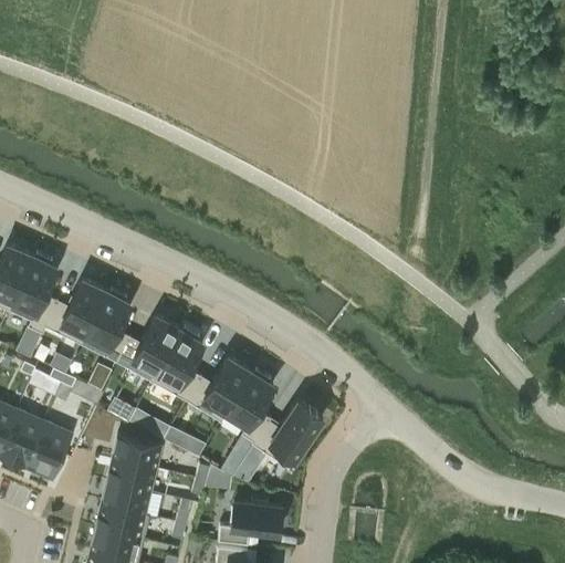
[(0,302),(9,306),(32,257),(8,246),(0,263),(0,302)]
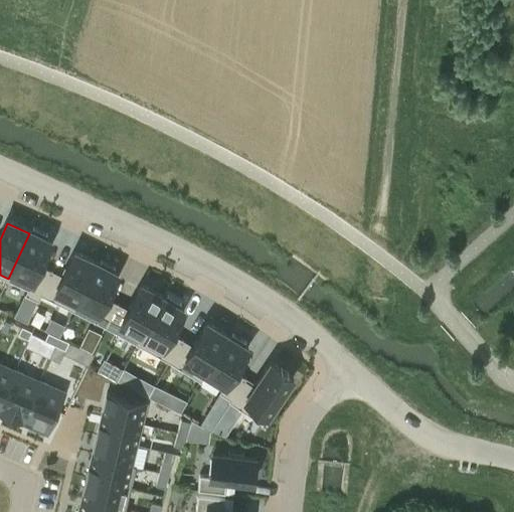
[(29,233),(8,279),(30,289),(27,295),(39,300),(41,294),(52,273),(39,267),(50,242),(29,233)]
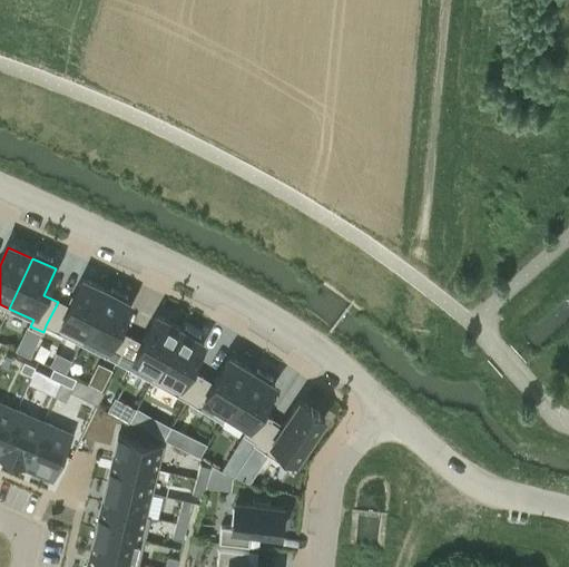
[(58,302),(46,325),(82,344),(107,293),(84,282),(71,309),(58,302)]
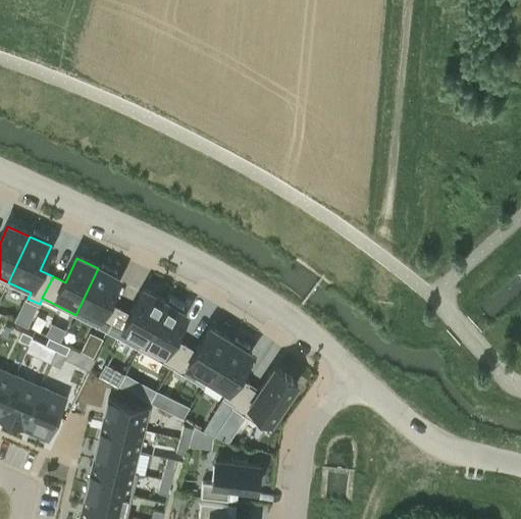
[(98,268),(75,315),(108,330),(120,309),(108,302),(118,278),(98,268)]
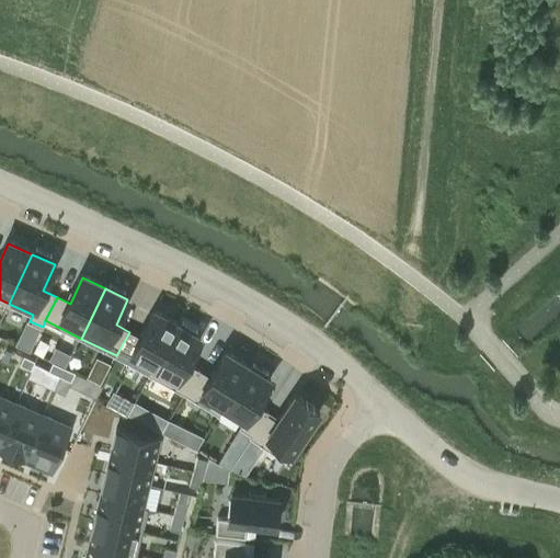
[(129,332),(116,355),(151,375),(178,327),(156,316),(143,340),(129,332)]
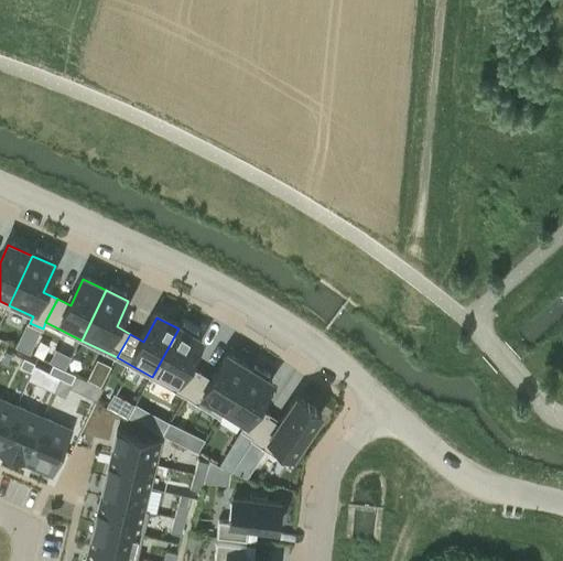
[(18,349),(30,356),(43,328),(30,323),(18,349)]
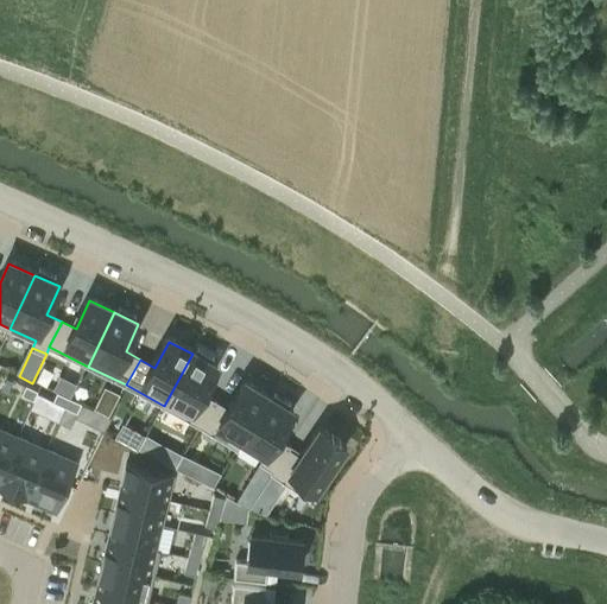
[(193,354),(164,406),(202,427),(216,402),(202,394),(216,368),(193,354)]
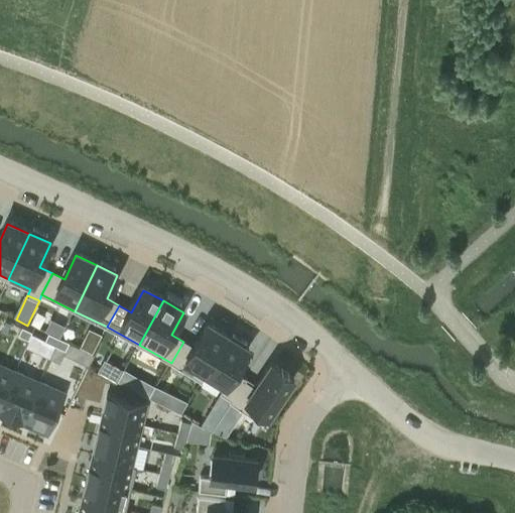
[(49,336),(59,341),(66,330),(51,323),(45,334),(49,336)]
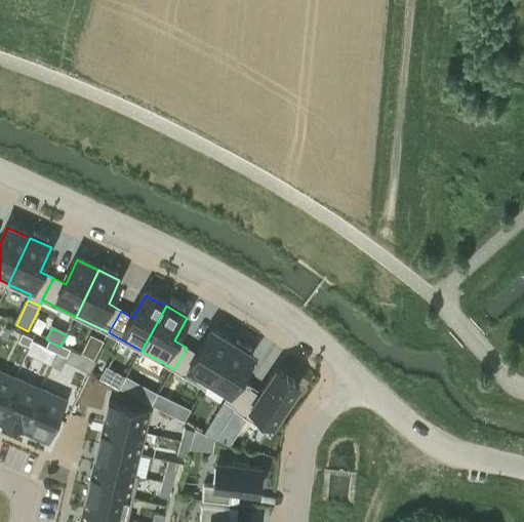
[(187,348),(174,369),(206,388),(208,385),(232,344),(212,331),(199,354),(187,348)]
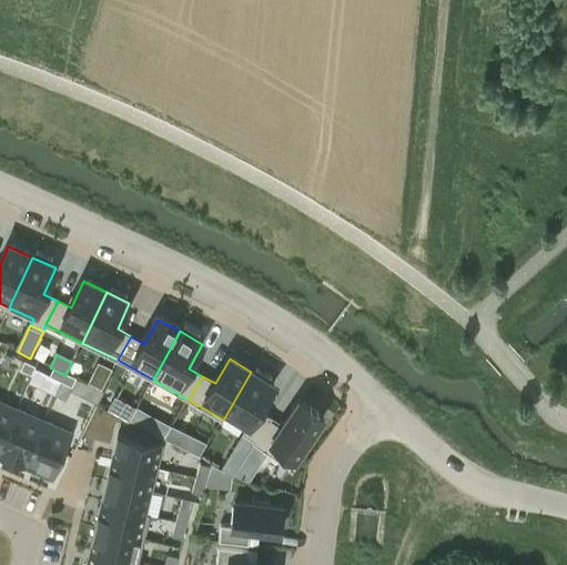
[(36,367),(24,362),(21,372),(31,376),(36,367)]
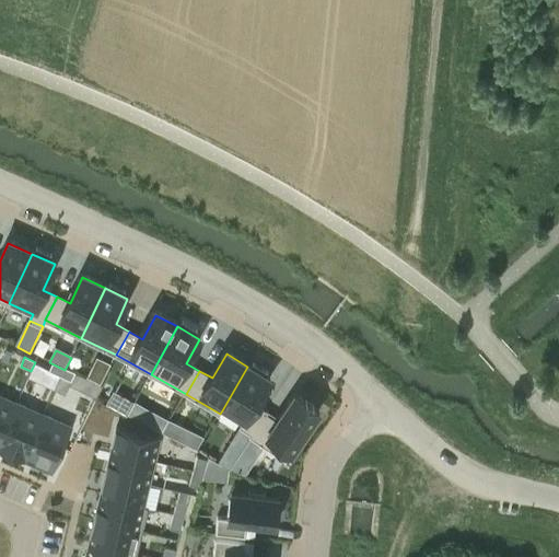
[(48,369),(35,363),(28,378),(42,384),(48,369)]
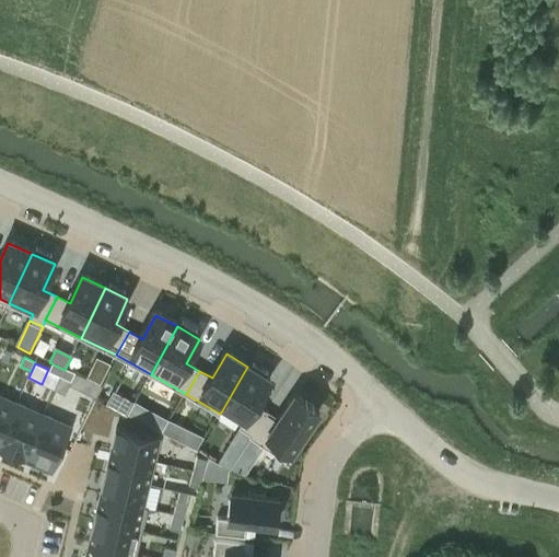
[(63,369),(54,364),(49,372),(60,376),(63,369)]
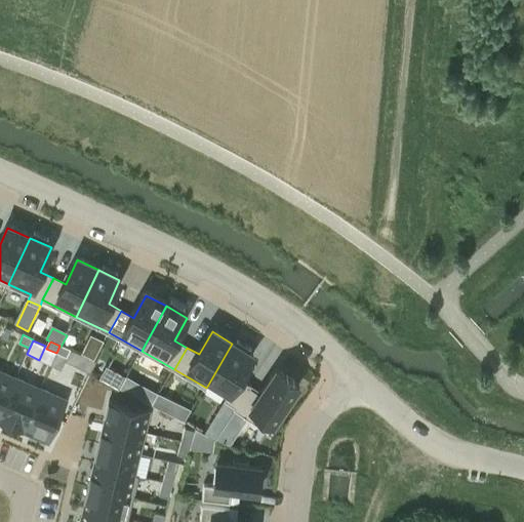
[(232,344),(208,385),(228,397),(226,400),(237,407),(249,388),(250,387),(238,378),(253,356),(232,344)]
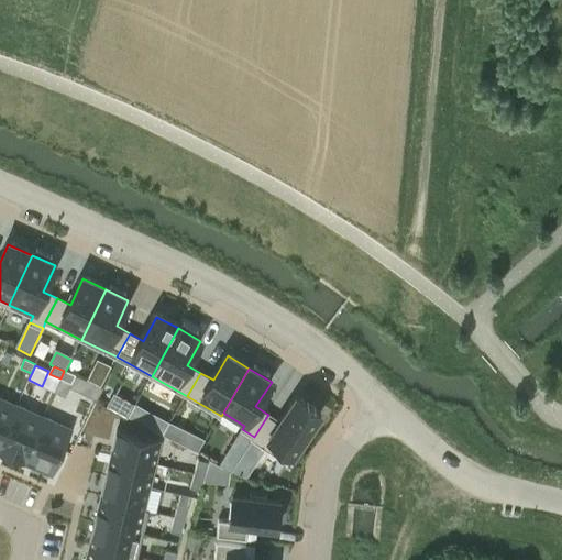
[(65,372),(64,371),(61,379),(72,384),(76,376),(65,372)]
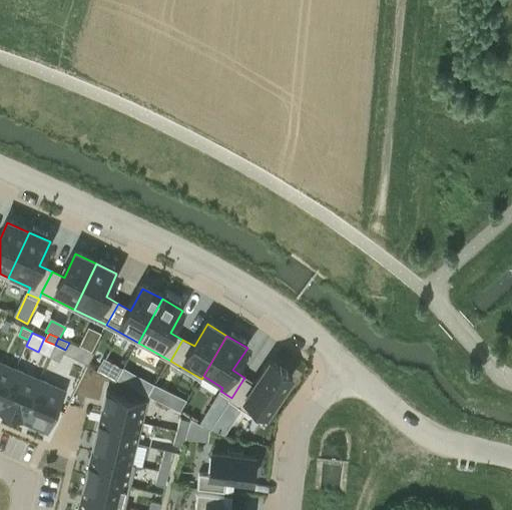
[(91,354),(95,346),(84,340),(80,348),(91,354)]
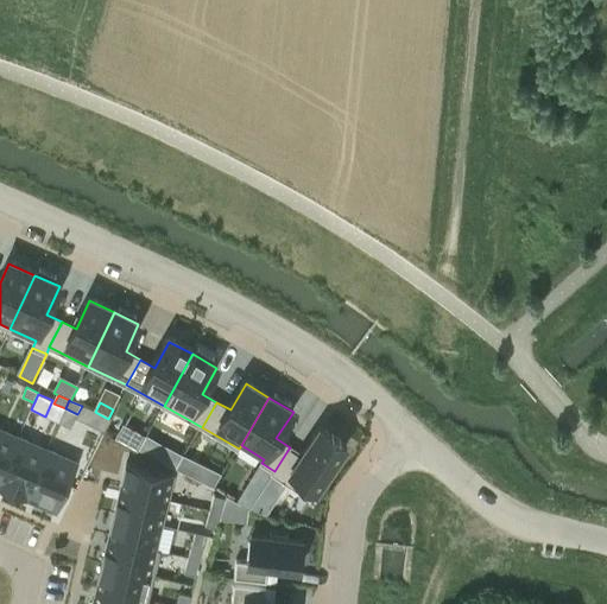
[(77,414),(65,409),(59,424),(71,430),(77,414)]
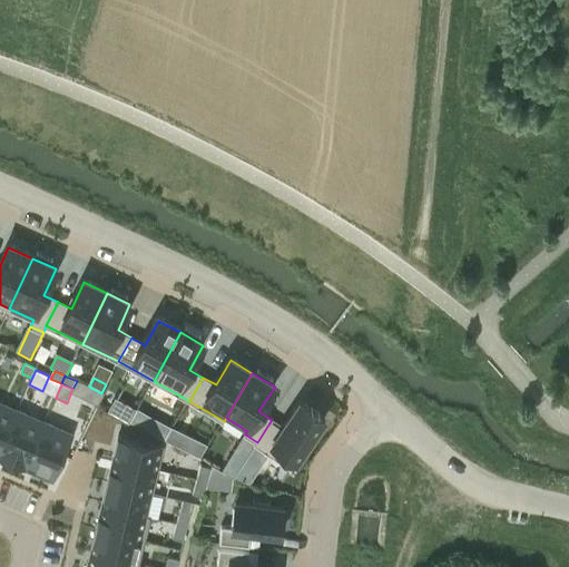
[(110,414),(129,426),(137,411),(117,401),(110,414)]
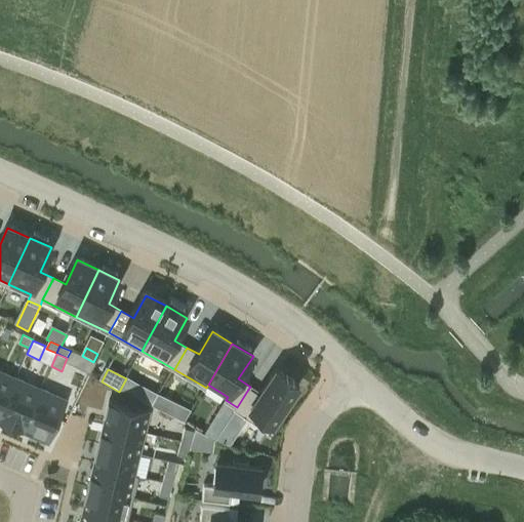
[(0,370),(0,410),(15,377),(0,370)]
